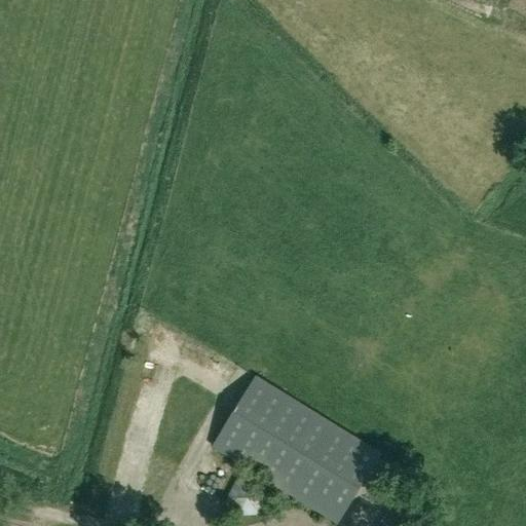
[(214,446),(338,523),(381,454),(257,376),(214,446)]
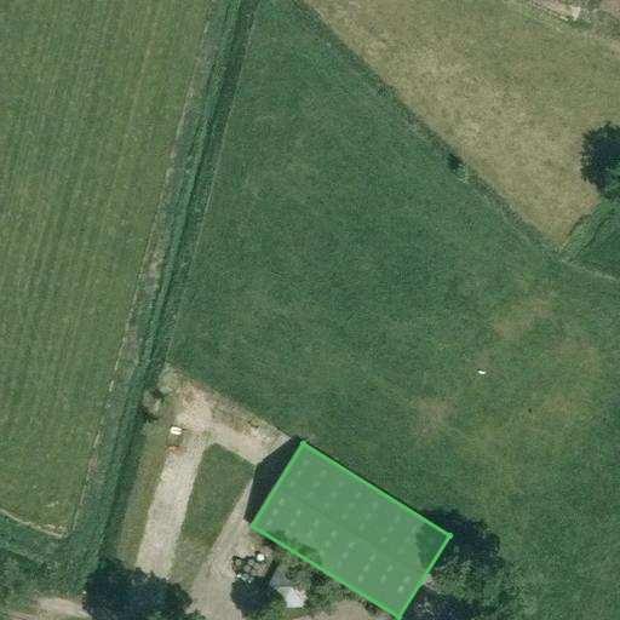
[(300,573),(282,575),(287,602),(304,600),(300,573)]
